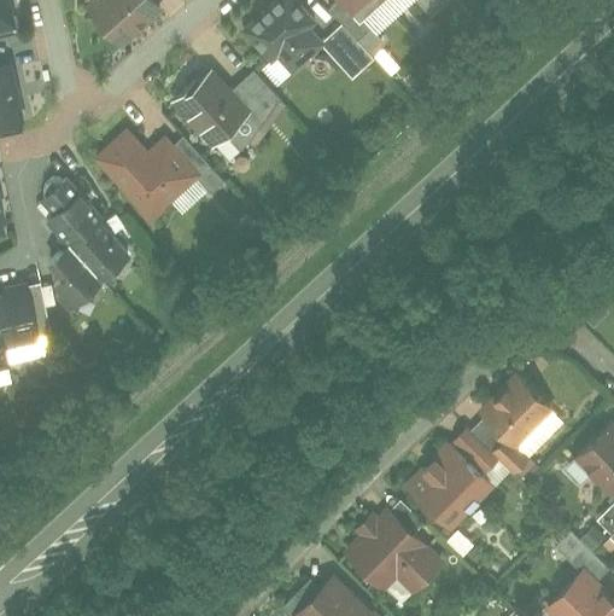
[(0,0),(0,29),(17,25),(12,0),(0,0)]
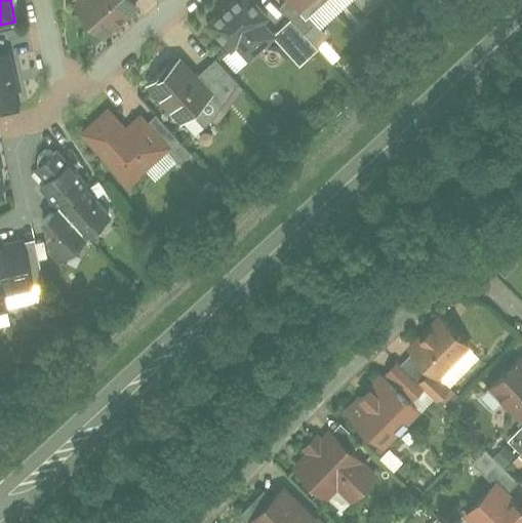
[(141,7),(132,0),(80,0),(75,5),(106,39),(141,7)]
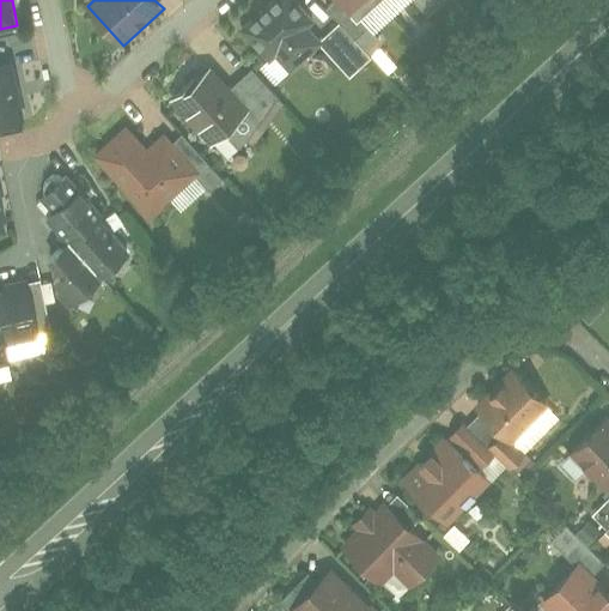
[(320,19),(302,0),(273,0),(239,30),(268,61),(275,54),(292,73),(326,42),(312,26),(320,19)]
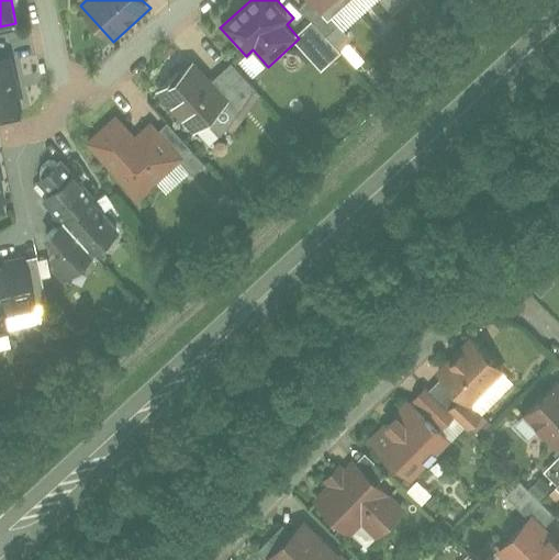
[(311,0),(324,14),(339,0),(311,0)]
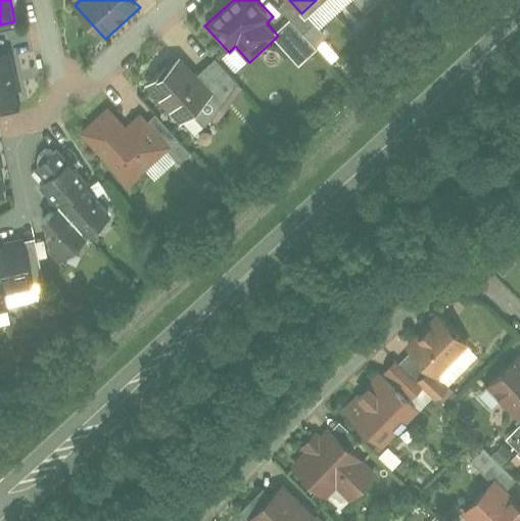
[(0,107),(22,103),(11,49),(0,51),(0,107)]
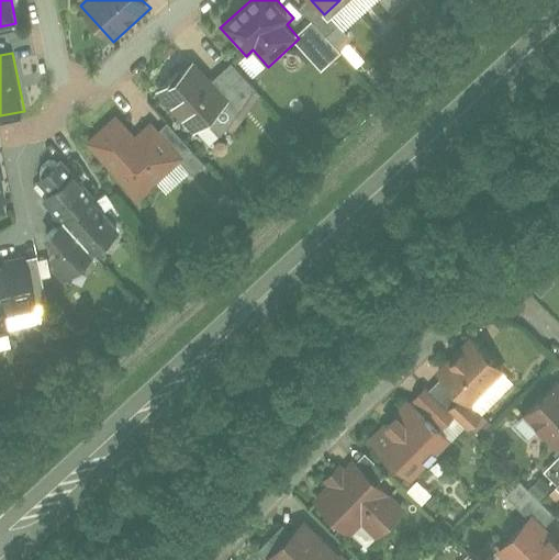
[(230,101),(194,58),(159,89),(194,131),(230,101)]
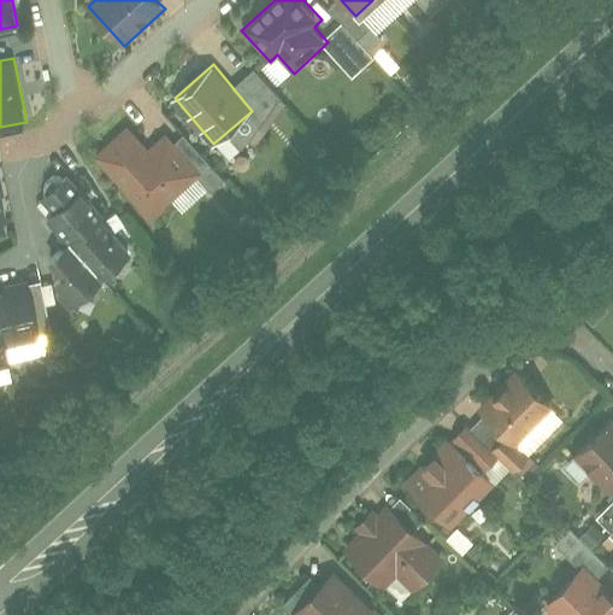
[(201,175),(164,134),(147,151),(127,128),(92,160),(149,223),(201,175)]
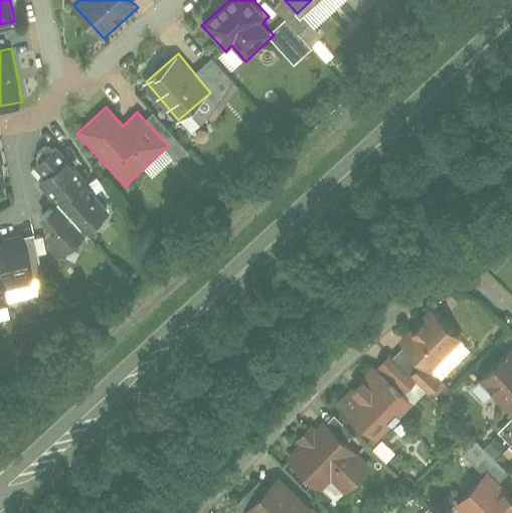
[(87,178),(56,148),(36,167),(45,177),(40,182),(57,199),(39,216),(50,228),(40,238),(59,258),(109,210),(82,183),(87,178)]
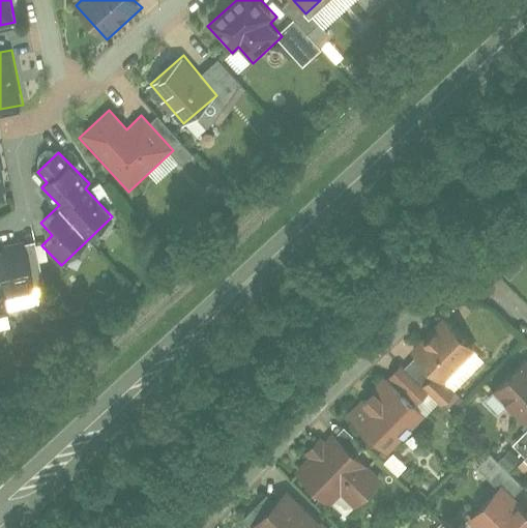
[(163,179),(179,169),(173,160),(157,172),(163,179)]
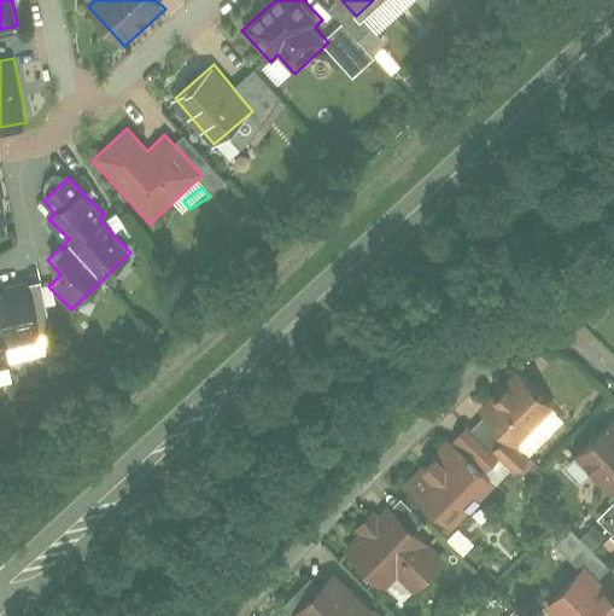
[(0,239),(11,237),(0,192),(0,239)]
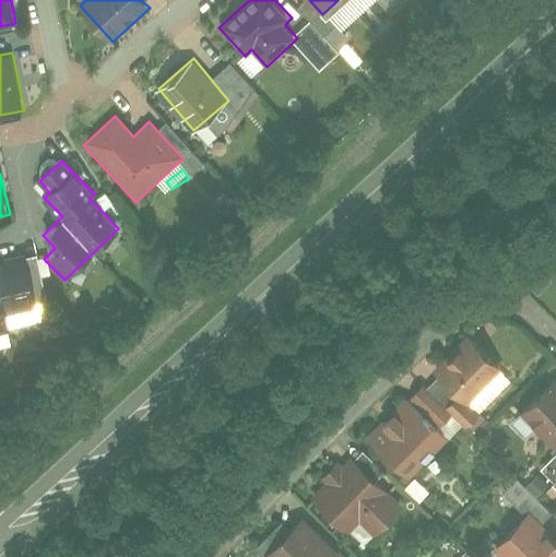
[(38,309),(26,253),(0,258),(0,332),(7,332),(3,317),(38,309)]
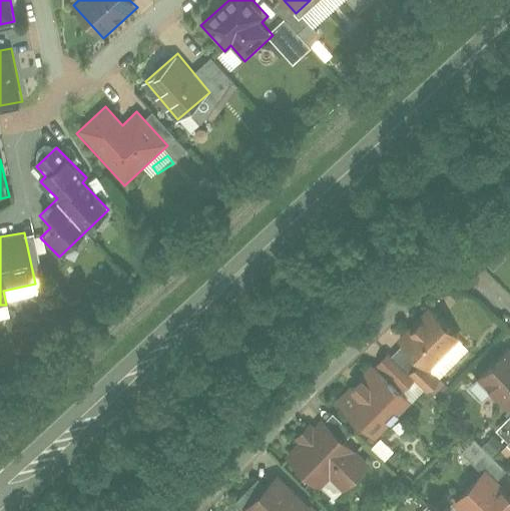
[(402,343),(433,373),(464,340),(433,310),(402,343)]
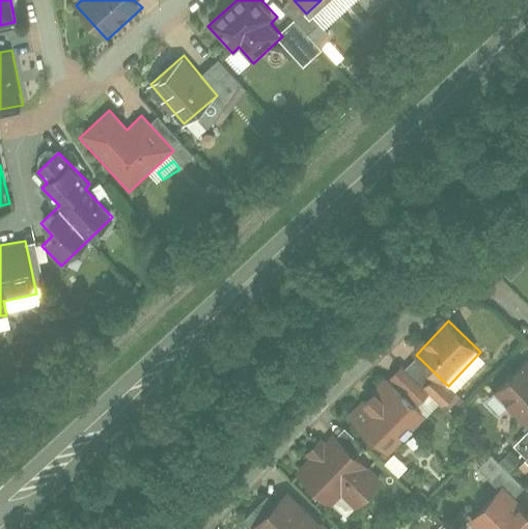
[(527,358),(526,357),(491,392),(525,427),(527,424),(527,358)]
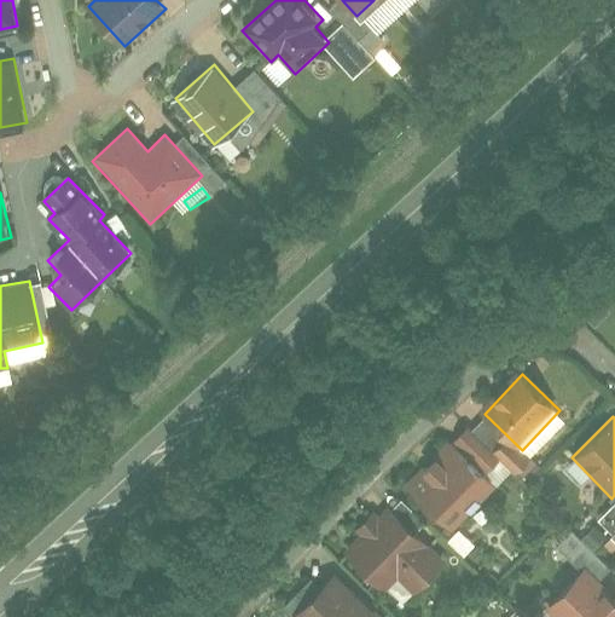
[(407,490),(448,531),(493,484),(452,444),(407,490)]
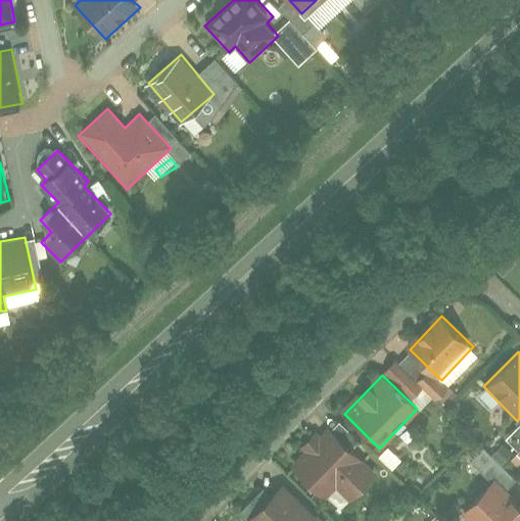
[(289,466),(324,500),(334,489),(347,503),(375,475),(326,428),(316,438),(310,433),(295,447),(301,454),(289,466)]
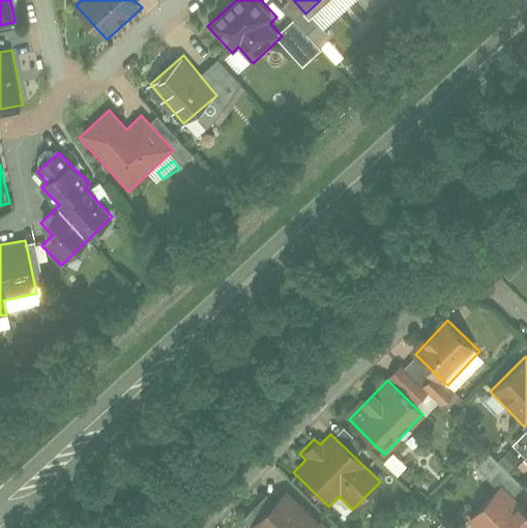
[(383,464),(396,474),(403,466),(391,456),(383,464)]
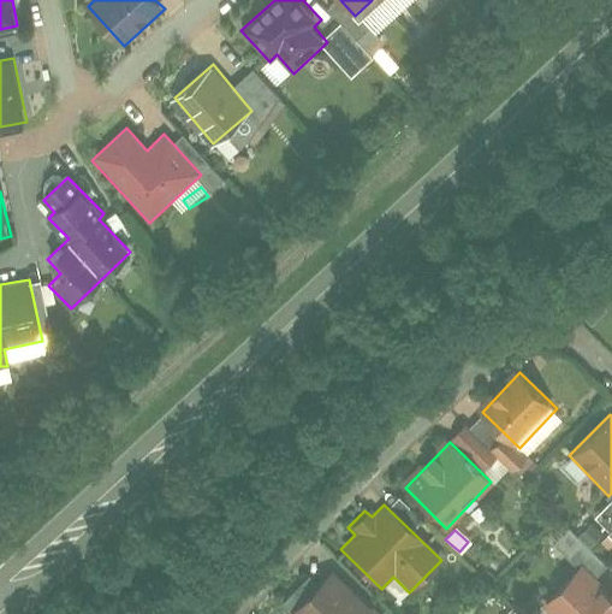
[(542,612),(544,613),(611,613),(611,594),(584,568),(542,612)]
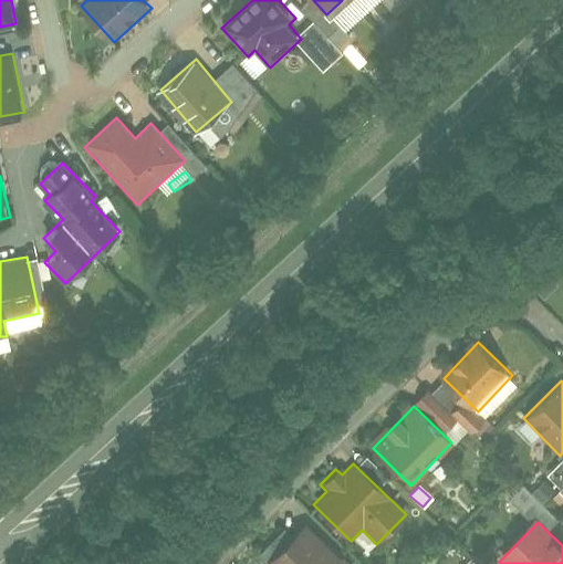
[(319,563),(332,551),(303,523),(263,563),(319,563)]
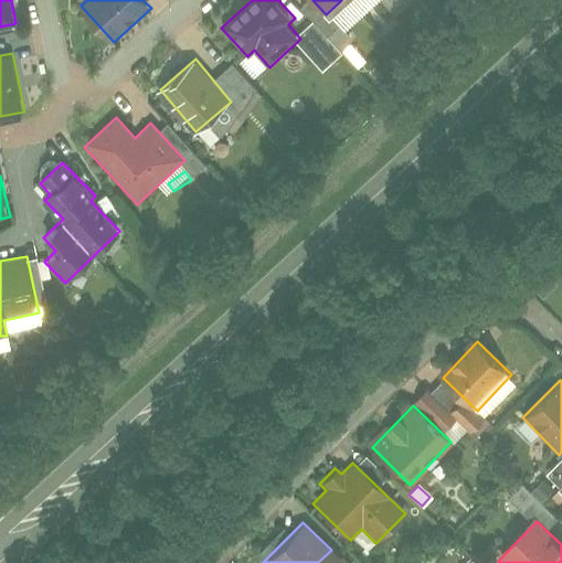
[(343,562),(331,550),(318,562),(343,562)]
